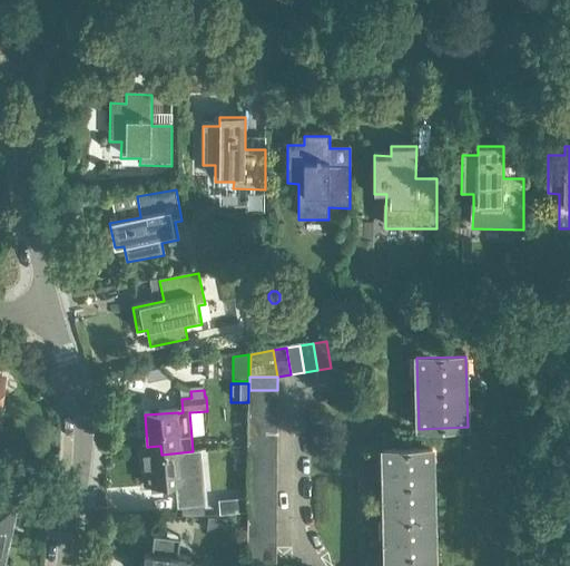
[(249,403),(277,403),(277,390),(249,390),(249,403)]
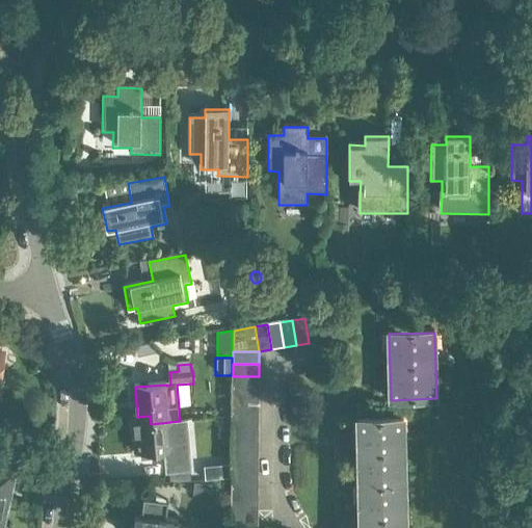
[(233,376),(233,389),(259,389),(259,376),(233,376)]
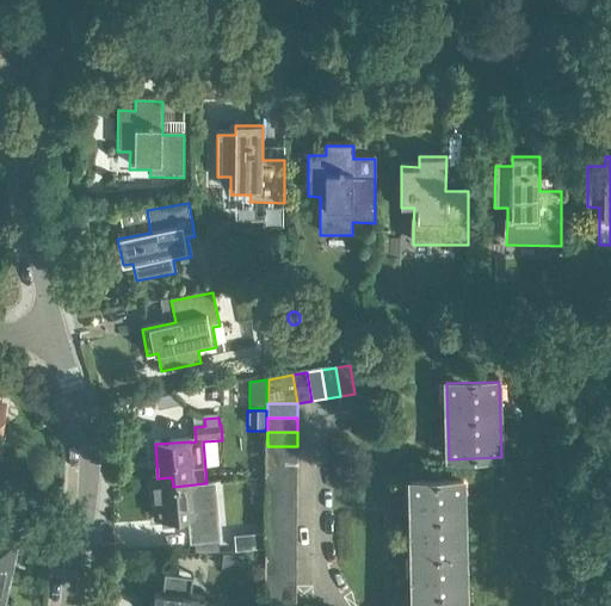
[(297,446),(267,446),(267,461),(297,461),(297,446)]
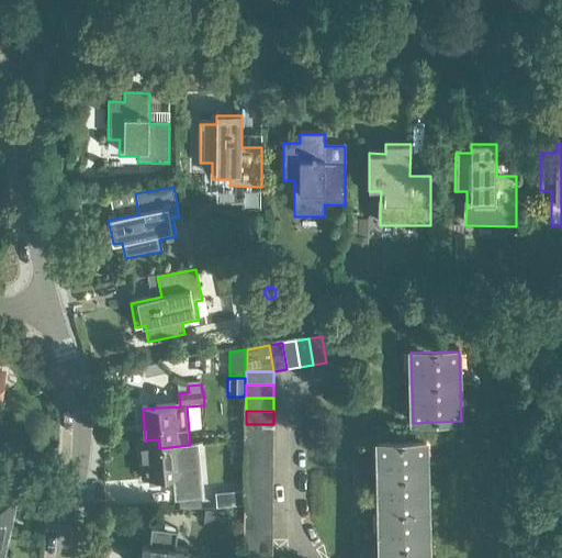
[(246,424),(246,437),(272,437),(273,424),(246,424)]
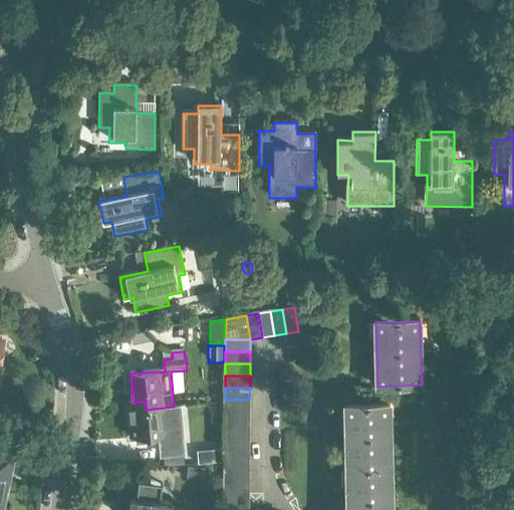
[(249,400),(225,400),(225,412),(249,412),(249,400)]
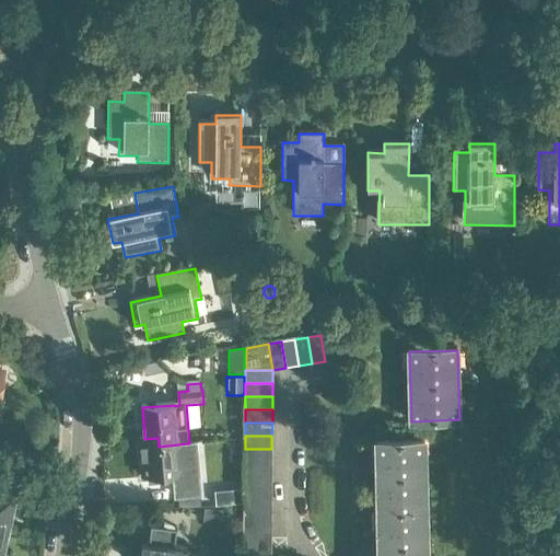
[(158,438),(144,439),(140,440),(143,477),(181,474),(183,508),(206,508),(206,510),(244,510),(244,501),(244,498),(224,498),(224,500),(207,500),(206,491),(201,442),(189,443),(159,447),(158,438)]
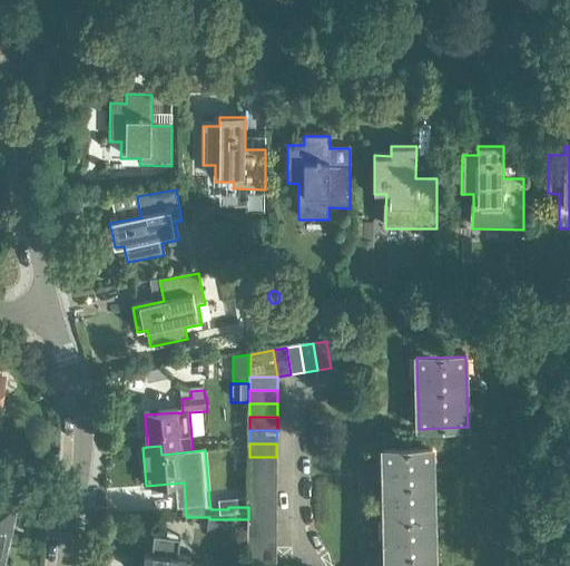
[(383,447),(385,565),(434,565),(432,446),(383,447)]
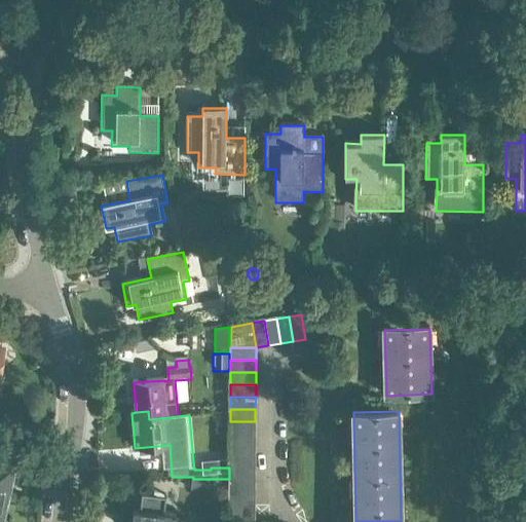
[(230,421),(230,434),(255,434),(255,421),(230,421)]
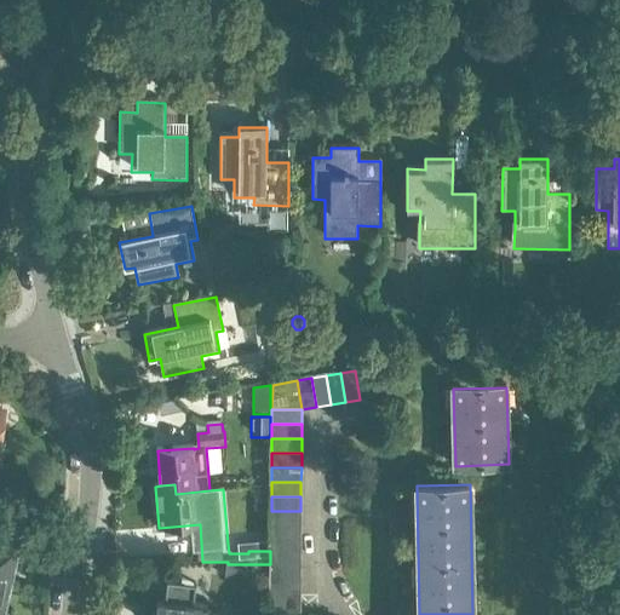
[(300,511),(271,511),(271,526),(300,526),(300,511)]
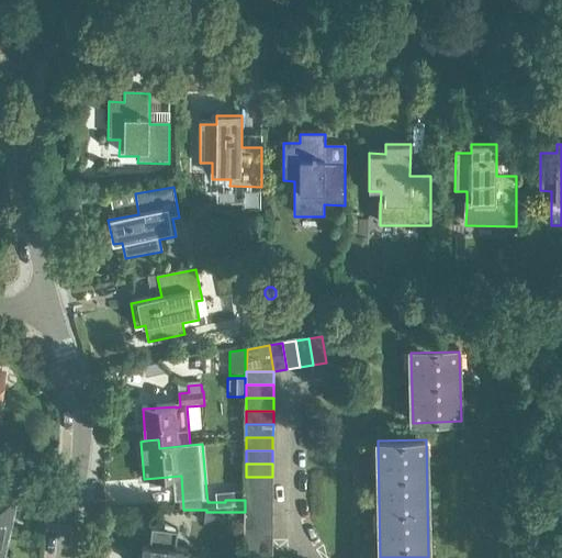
[(246,477),(245,490),(272,490),(272,477),(246,477)]
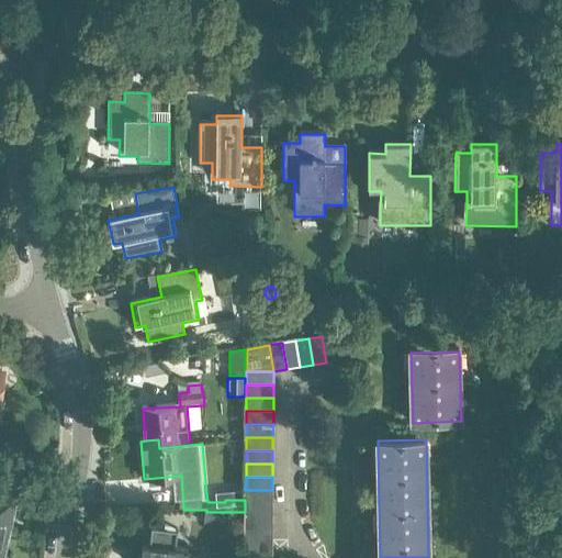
[(0,531),(11,533),(14,519),(11,514),(14,499),(14,498),(14,497),(14,495),(14,493),(13,492),(11,491),(9,490),(8,490),(6,491),(3,491),(2,492),(1,494),(1,497),(0,495),(0,531)]
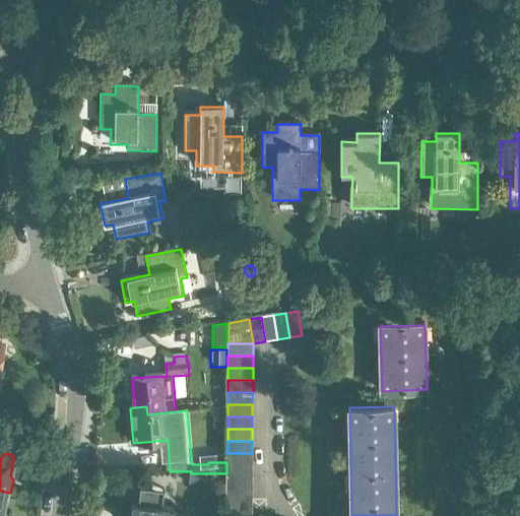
[(252,453),(226,453),(226,462),(226,465),(252,465),(252,453)]
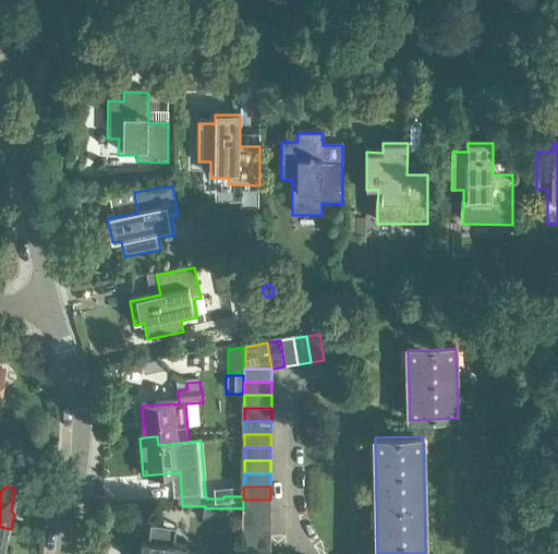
[(243,500),(243,508),(243,513),(270,513),(270,500),(243,500)]
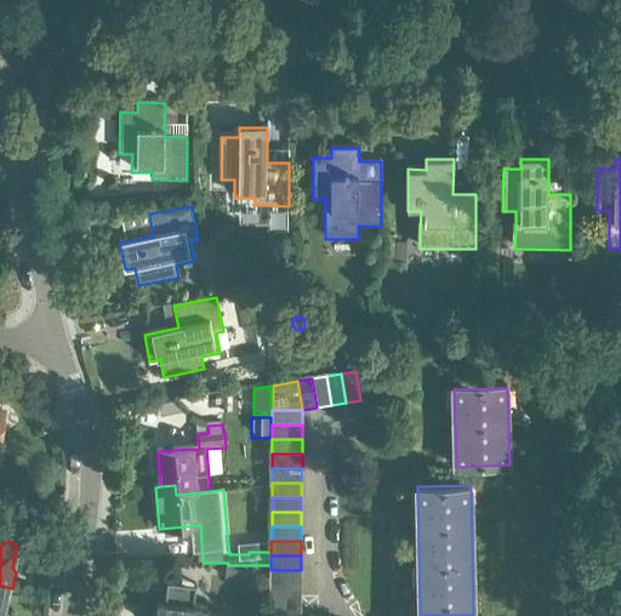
[(301,585),(301,570),(271,570),(271,585),(301,585)]
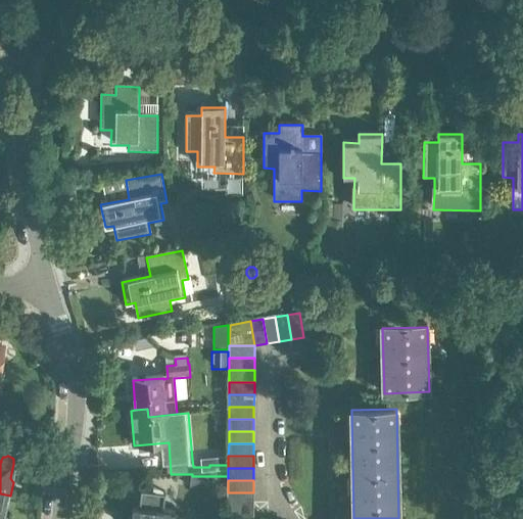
[(133,508),(132,518),(175,518),(176,513),(163,511),(164,503),(165,496),(141,492),(140,500),(139,508),(133,508)]
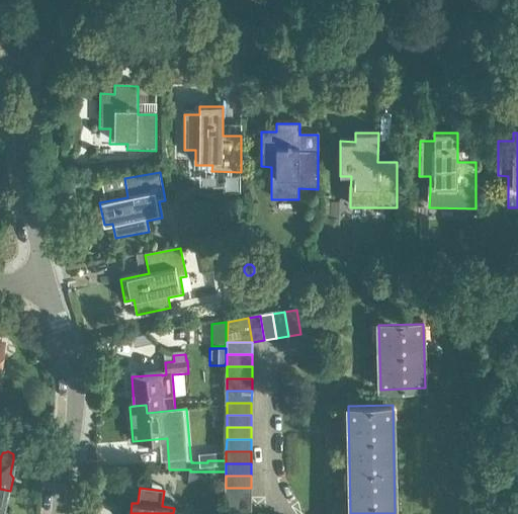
[(226,488),(226,500),(251,501),(251,488),(226,488)]
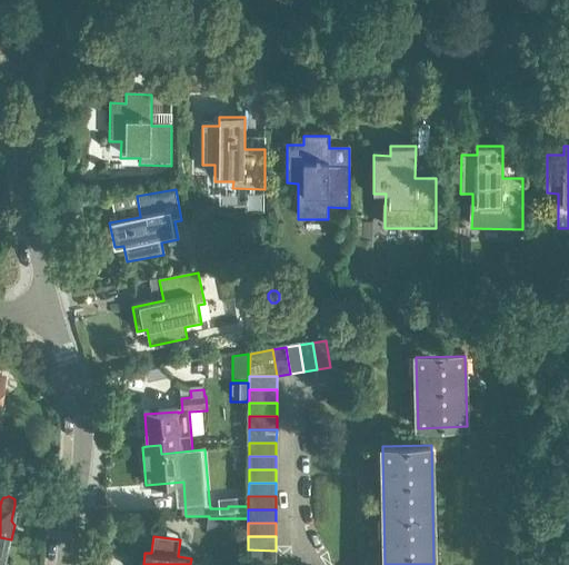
[(7,557),(11,539),(0,537),(0,564),(2,564),(3,559),(7,557)]
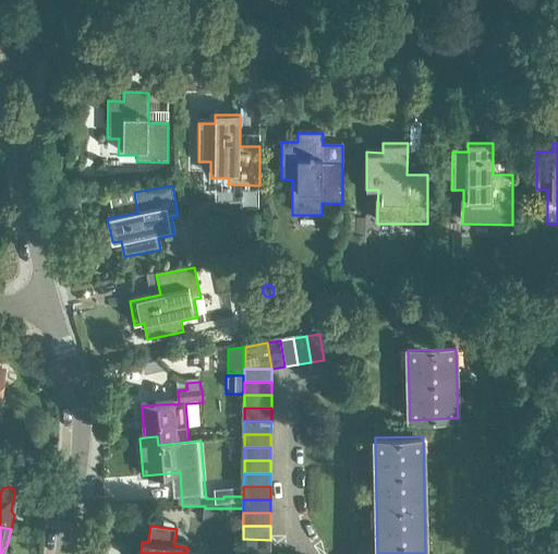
[(270,553),(270,540),(243,539),(243,553),(270,553)]
